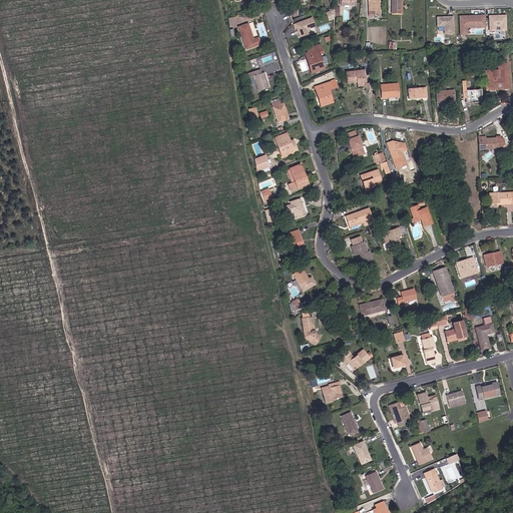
[(381,10),(381,0),(371,0),(371,9),(372,9),(378,9),(378,10),(381,10)]
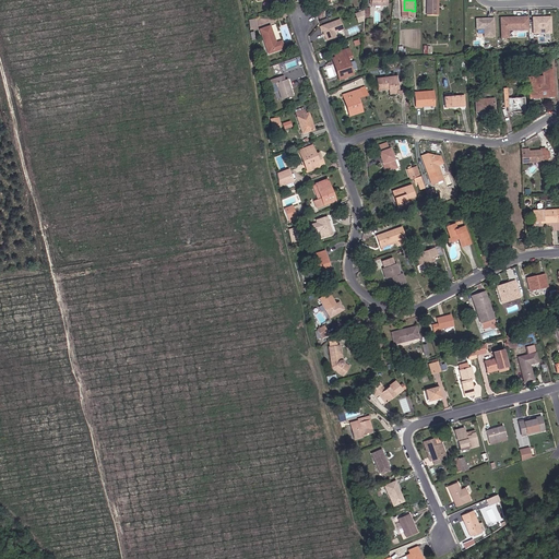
[(428,0),(428,13),(440,13),(441,1),(438,0),(437,0),(428,0)]
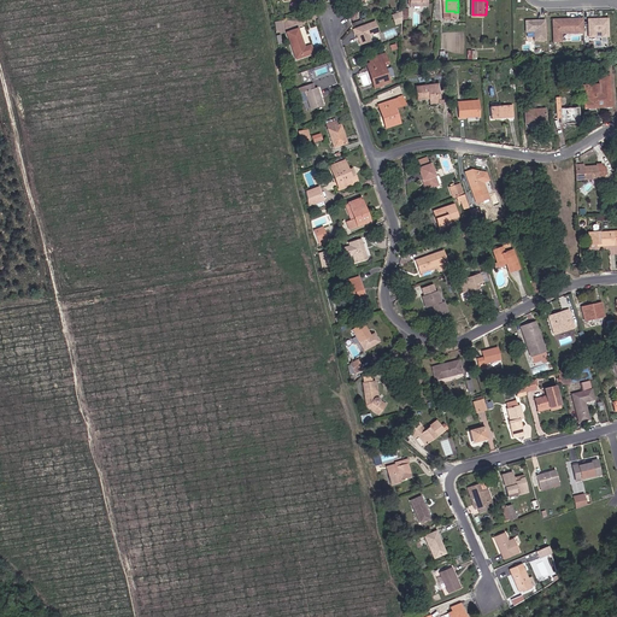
[(392,15),(395,25),(405,22),(401,11),(392,15)]
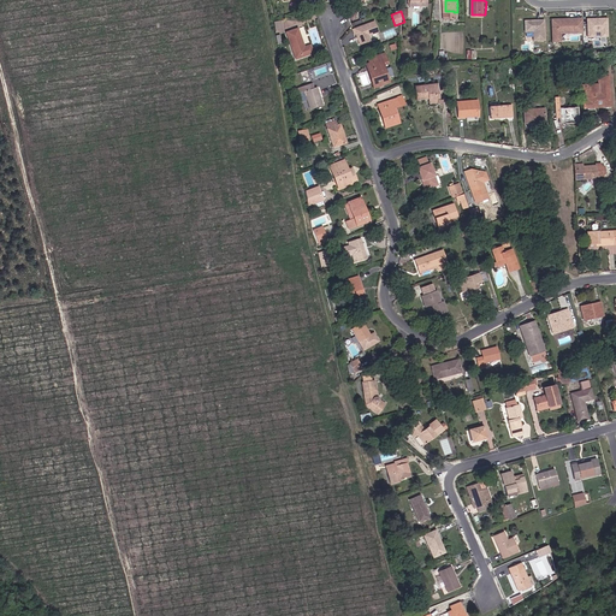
[(277,28),(284,25),(282,17),(273,18),(277,28)]
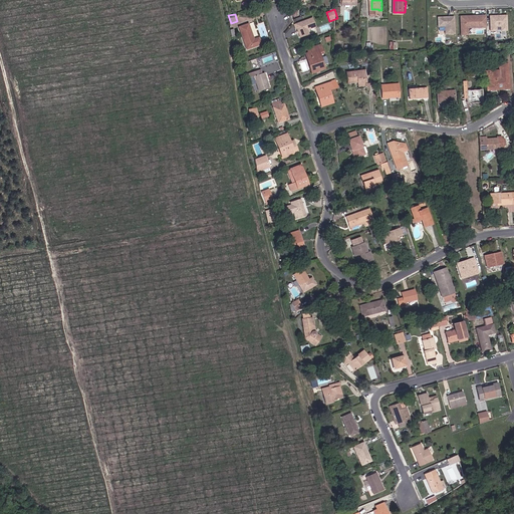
[(487,15),(460,15),(461,35),(469,36),(468,29),(487,27),(487,15)]
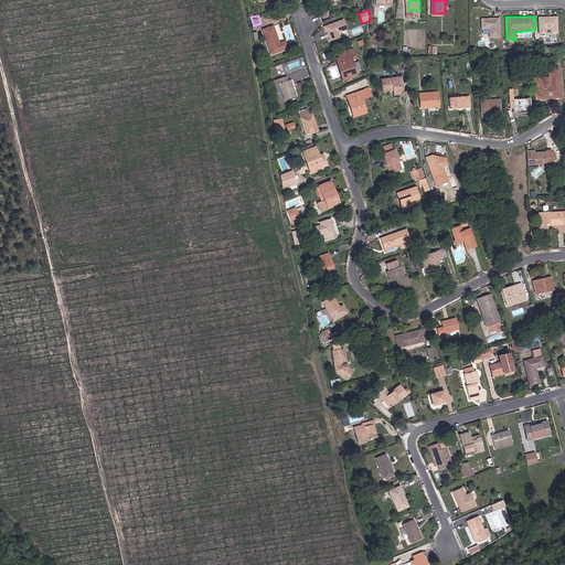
[(558,17),(539,17),(540,35),(560,34),(558,17)]
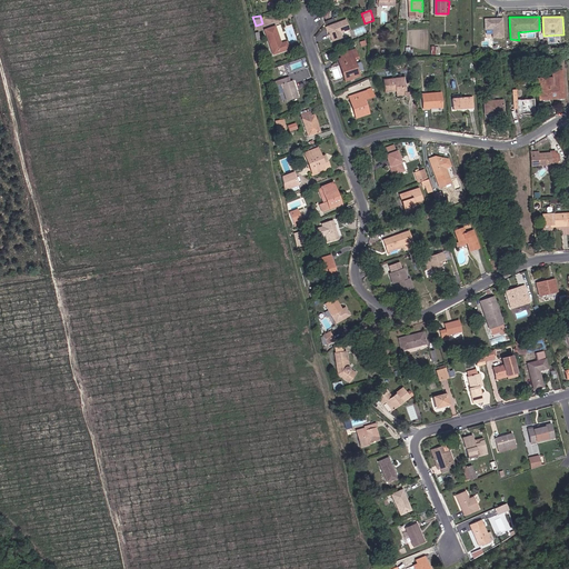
[(503,18),(485,19),(485,30),(492,30),(493,39),(505,39),(503,18)]
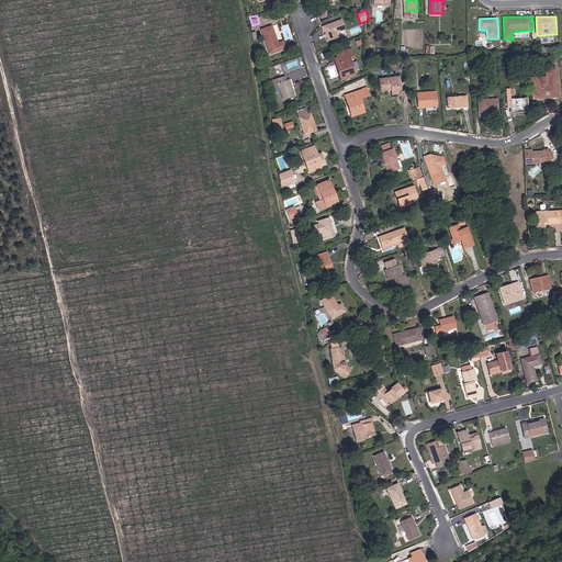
[(334,35),(343,32),(339,22),(319,30),(321,34),(322,33),(325,44),(335,41),(334,35)]
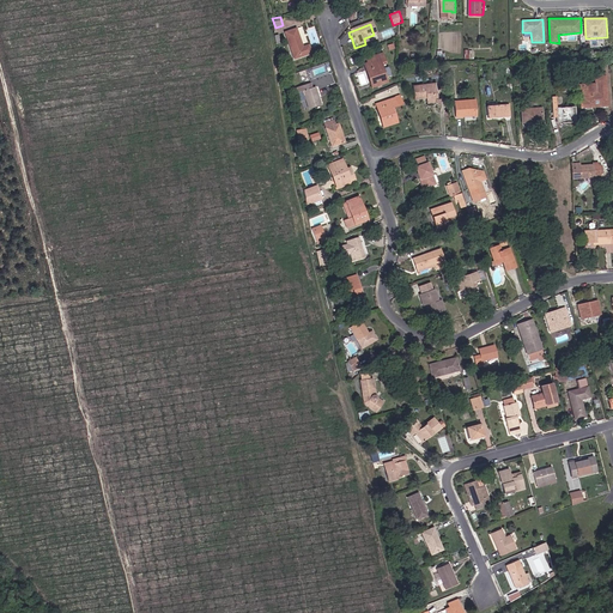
[(381,31),(382,37),(394,34),(392,28),(381,31)]
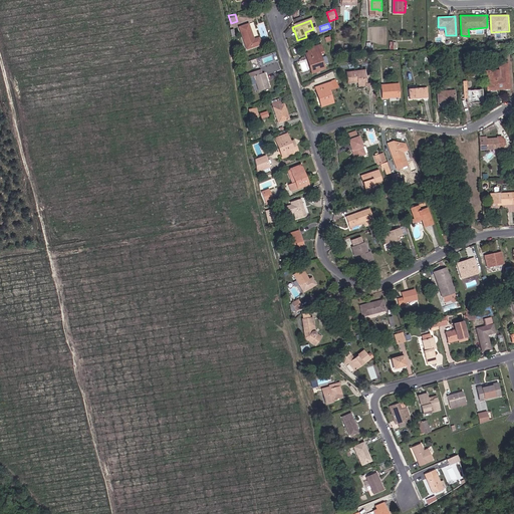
[(250,49),(264,44),(261,36),(256,38),(251,24),(241,27),(250,49)]
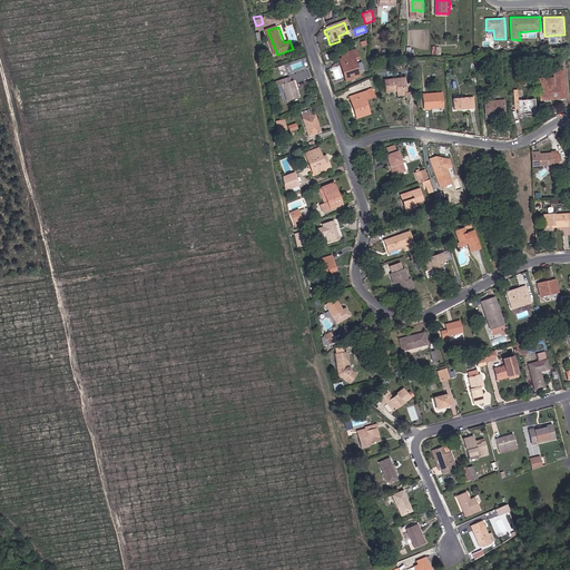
[(360,74),(355,62),(359,60),(355,50),(351,51),(352,57),(342,60),(344,69),(346,69),(347,74),(346,74),(347,79),(360,74)]
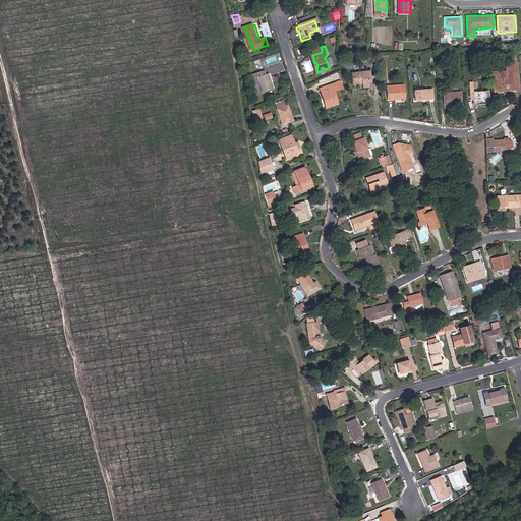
[(317,67),(316,63),(314,63),(312,55),(309,56),(315,72),(317,72),(316,67),(317,67)]
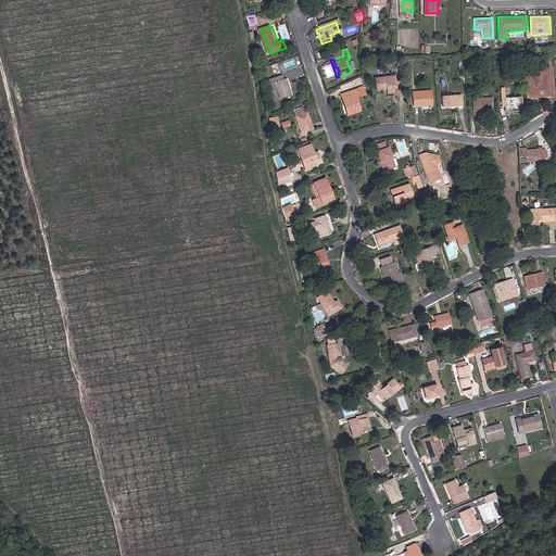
[(293,60),(282,63),(285,68),(295,65),(293,60)]
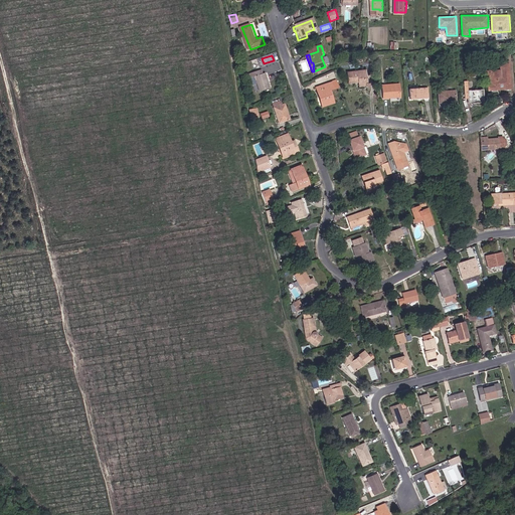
[(492,71),(495,89),(510,86),(507,62),(499,63),(500,70),(492,71)]
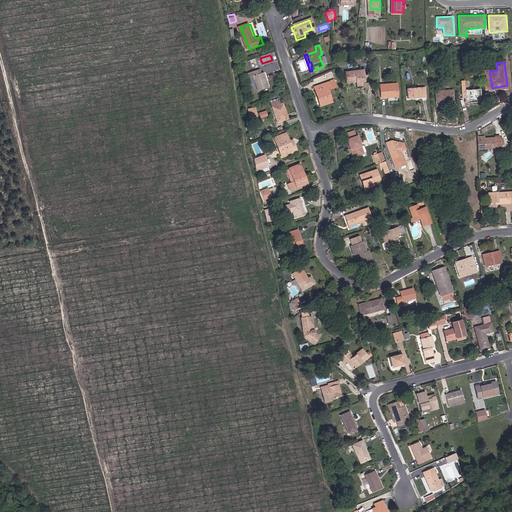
[(367,79),(363,80),(362,68),(344,70),(346,81),(355,80),(356,85),(363,84),(363,86),(368,85),(367,79)]
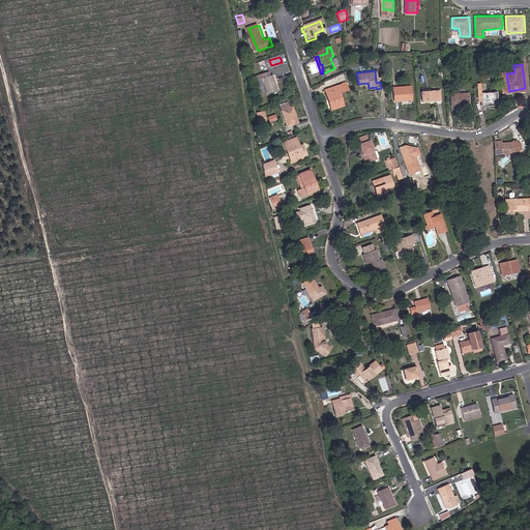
[(273,96),(284,93),(278,77),(273,78),(271,72),(261,77),(263,82),(267,80),(273,96)]
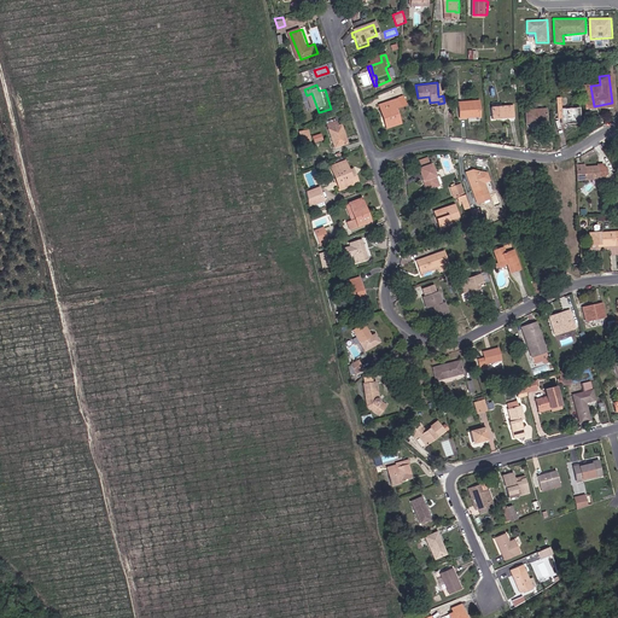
[(390,124),(403,120),(398,105),(407,101),(404,93),(391,99),(392,101),(383,105),(390,124)]
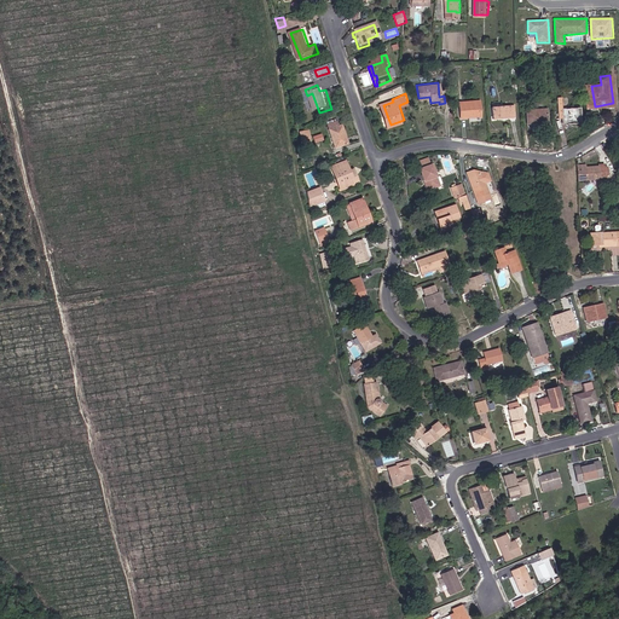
[(566,123),(584,121),(582,105),(565,108),(563,98),(555,100),(557,114),(565,114),(565,117),(566,123)]
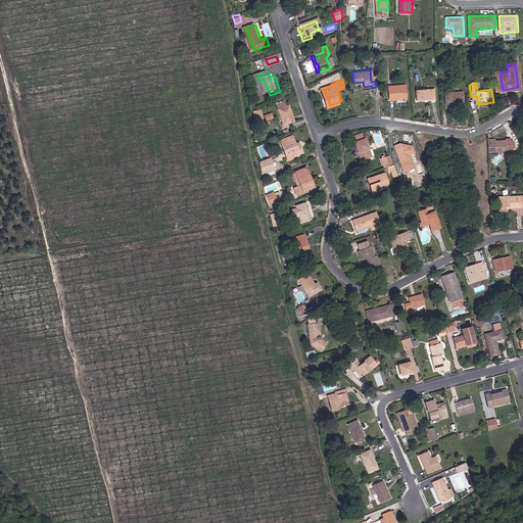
[(390,98),(406,96),(403,85),(389,87),(390,98)]
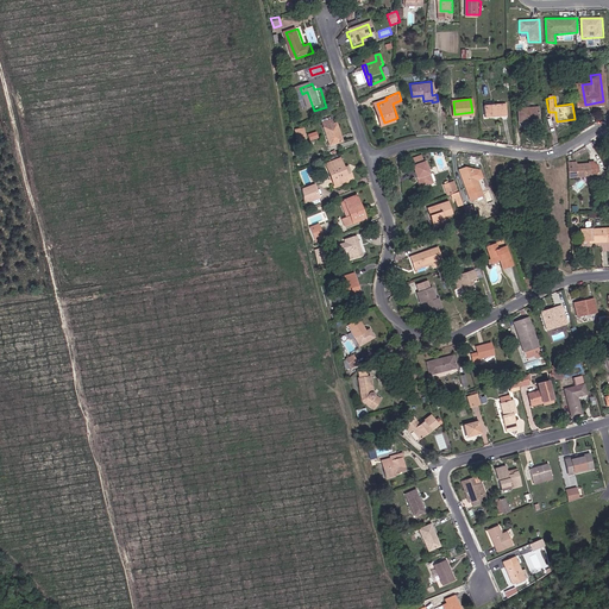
[(485,117),(507,114),(506,101),(484,105),(485,117)]
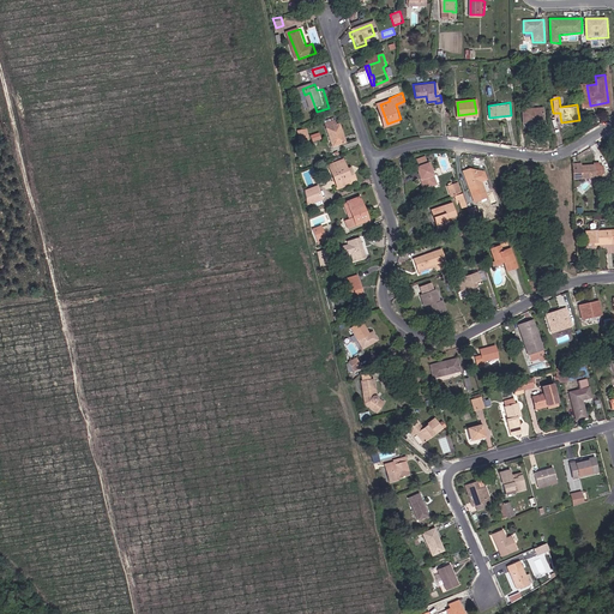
[(524,120),(545,118),(542,106),(523,107),(524,120)]
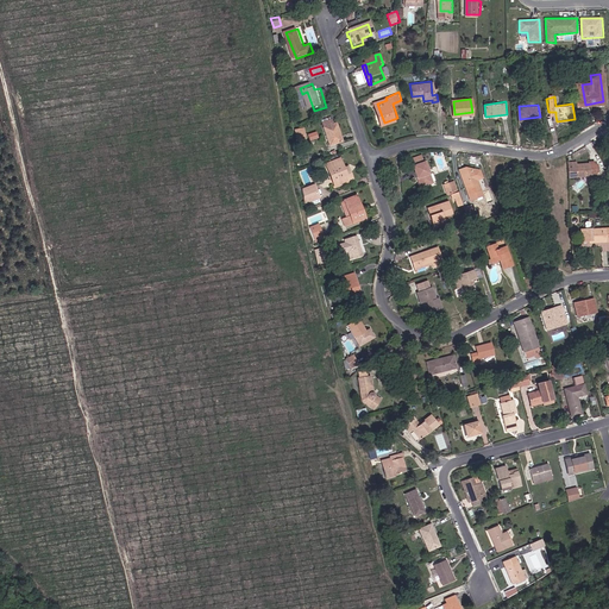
[(332,144),(343,140),(336,120),(325,125),(332,144)]
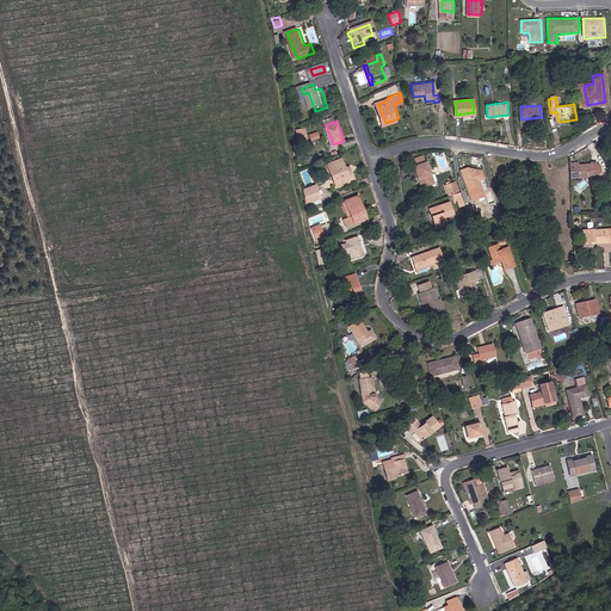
[(306,128),(296,129),(297,141),(308,140),(306,128)]
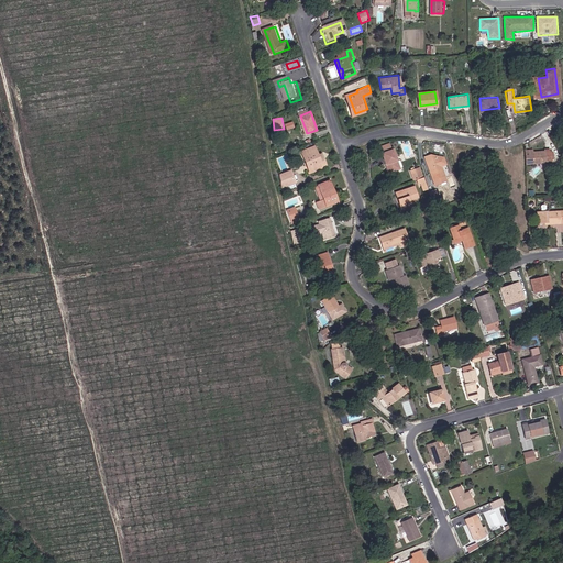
[(387,152),(395,150),(393,142),(385,145),(387,152)]
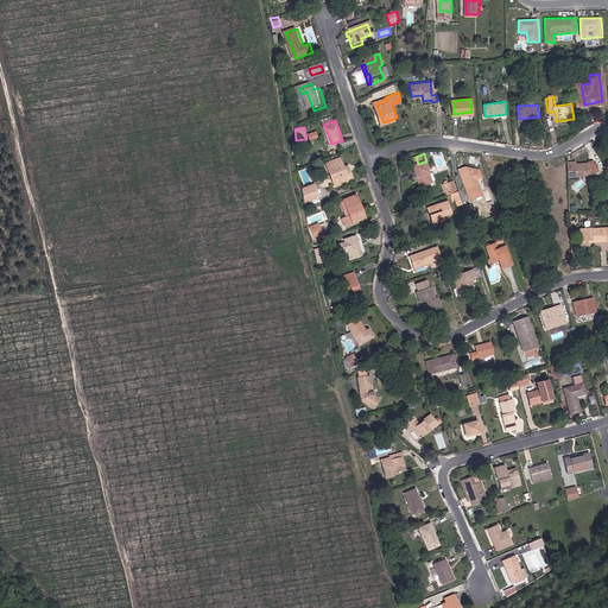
[(337,184),(349,179),(344,169),(340,158),(328,163),(337,184)]
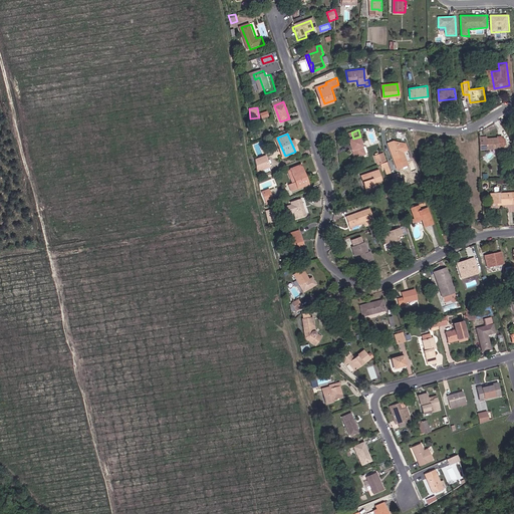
[(482,136),(482,149),(507,148),(507,140),(504,140),(504,139),(500,139),(500,138),(488,139),(488,136),(482,136)]
